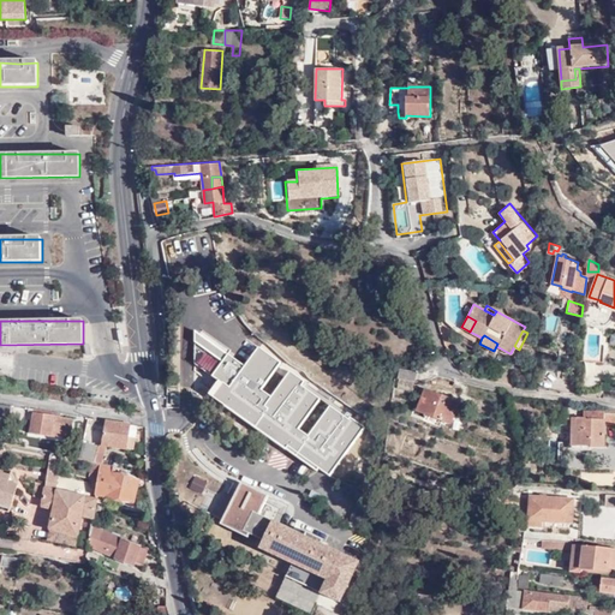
[(202,377),(329,464),(341,445),(214,359),(202,377)]
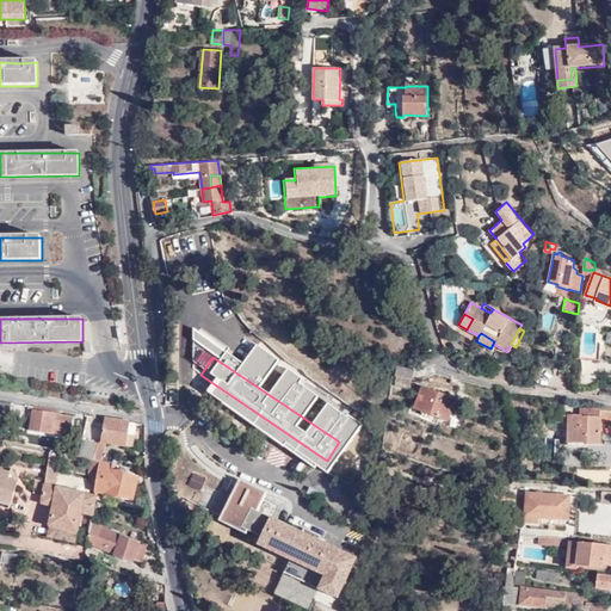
[(413,380),(415,370),(397,366),(395,377),(413,380)]
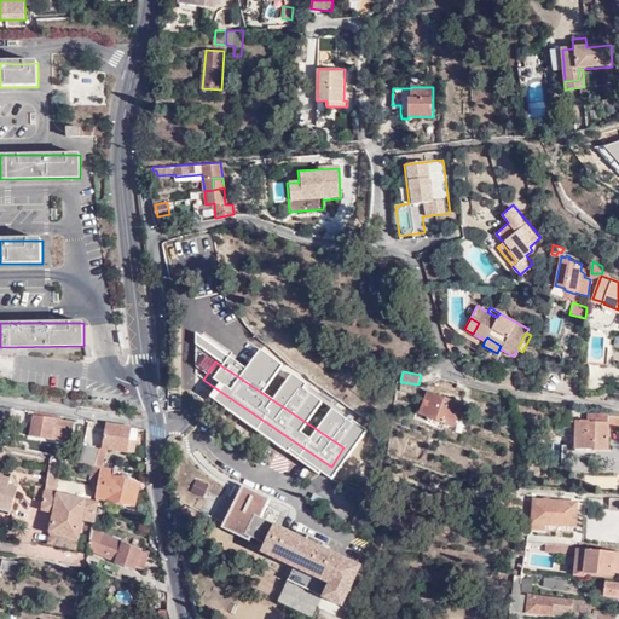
[(462,404),(428,392),(420,415),(428,417),(426,424),(444,431),(445,424),(453,427),(462,404)]
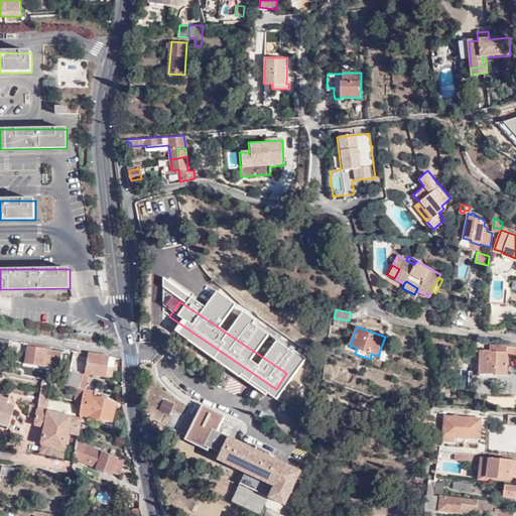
[(8,340),(0,338),(0,352),(6,354),(8,340)]
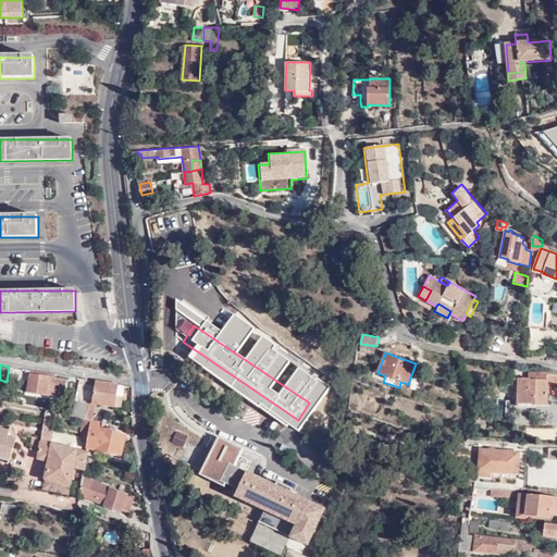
[(49,373),(31,370),(27,392),(46,395),(49,373)]
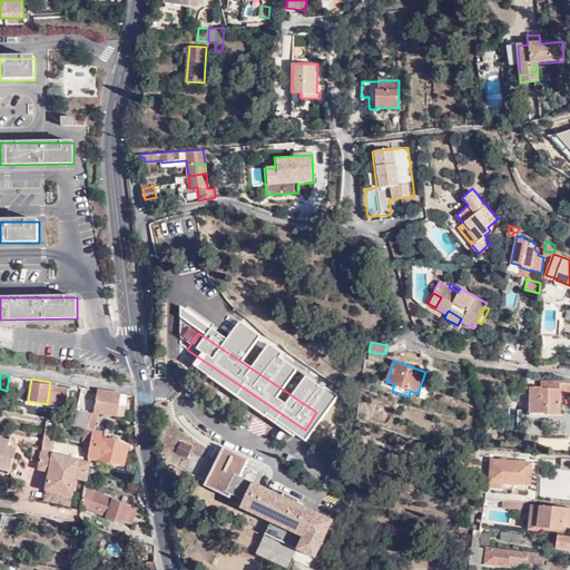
[(569,382),(560,383),(560,380),(541,380),(541,387),(531,387),(531,414),(548,413),(548,415),(560,415),(561,393),(569,392),(569,382)]
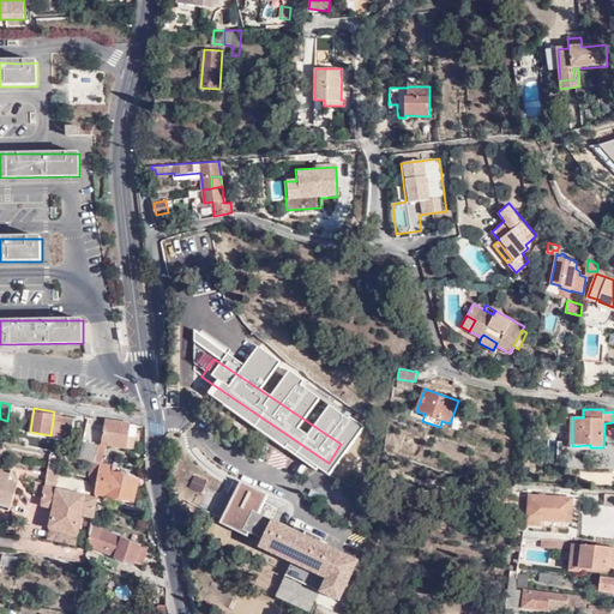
[(54,411),(50,435),(56,437),(61,413),(54,411)]
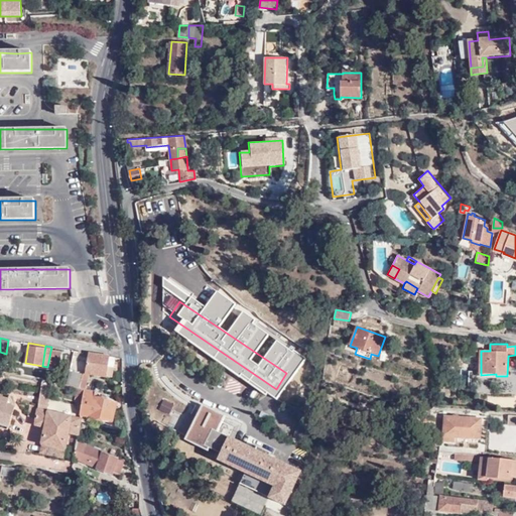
[(112,377),(114,368),(107,367),(109,357),(89,353),(85,373),(88,373),(106,377),(106,376),(112,377)]
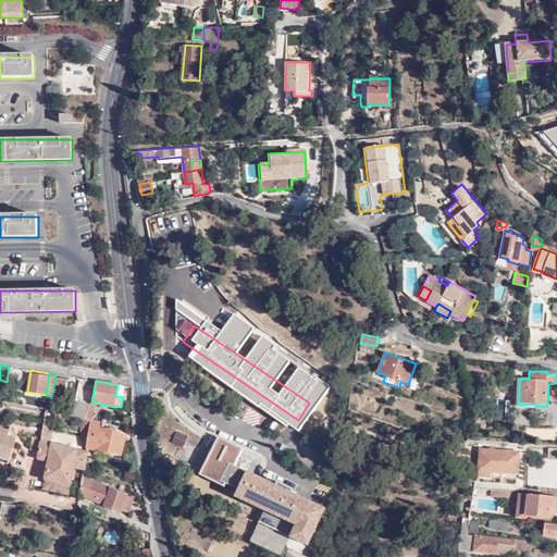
[(123,397),(125,386),(118,385),(115,396),(123,397)]
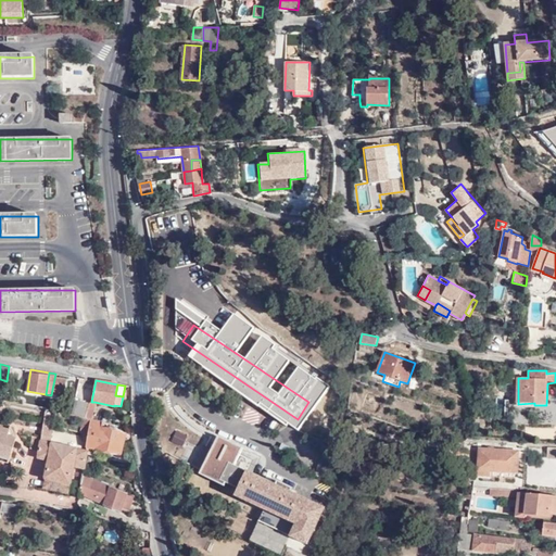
[(88,403),(73,400),(70,414),(83,417),(85,417),(88,403)]
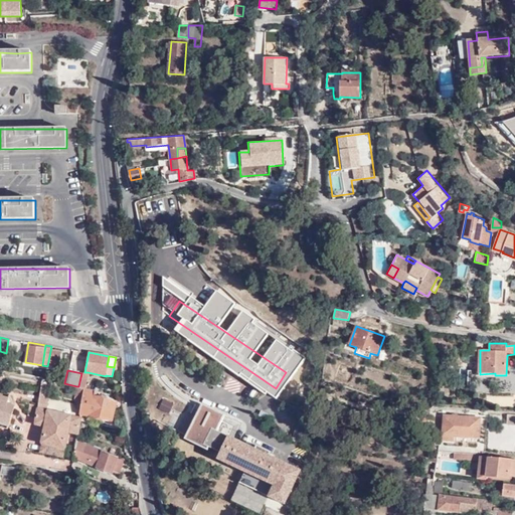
[(83,388),(84,388),(88,372),(84,372),(81,373),(78,386),(83,388)]
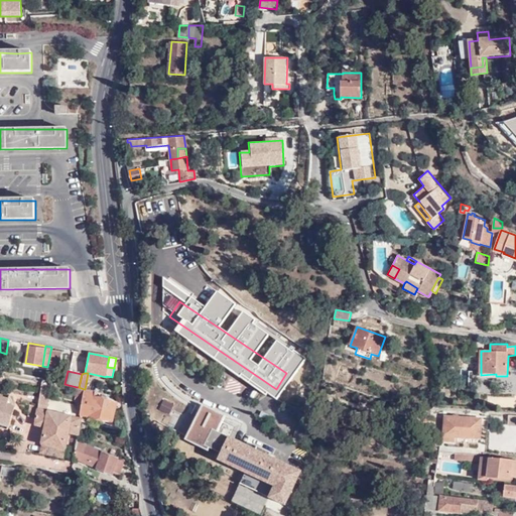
[(39,409),(47,410),(51,381),(42,379),(39,407),(39,409)]
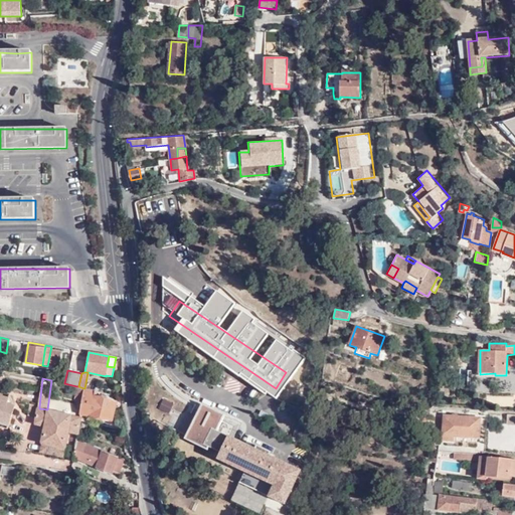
[(200,402),(171,383),(160,401),(188,420),(200,402)]
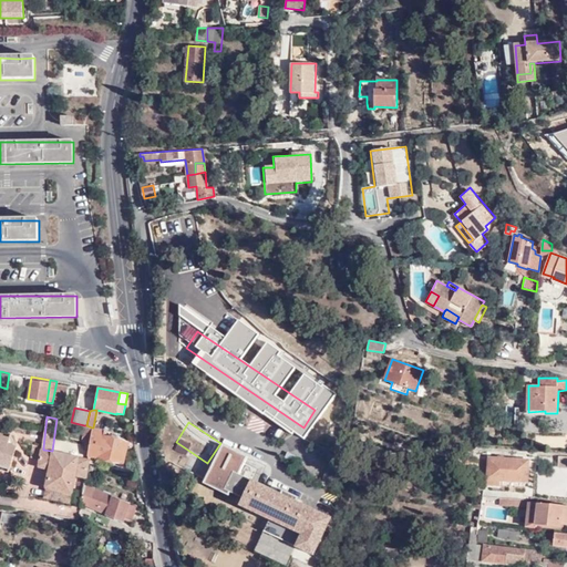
[(83,443),(90,444),(92,428),(86,425),(84,425),(83,443)]
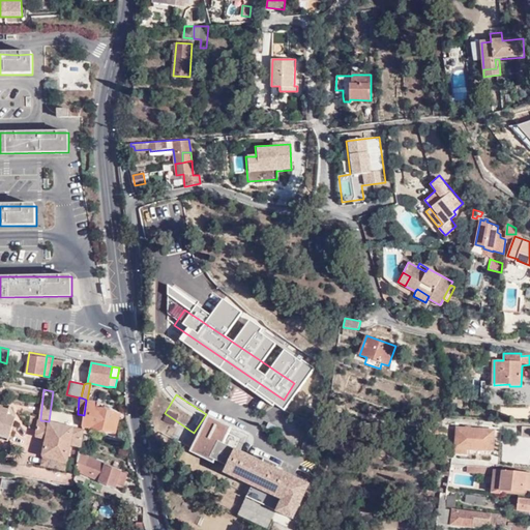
[(95,408),(96,402),(87,400),(86,400),(84,415),(83,424),(115,432),(118,413),(95,408)]
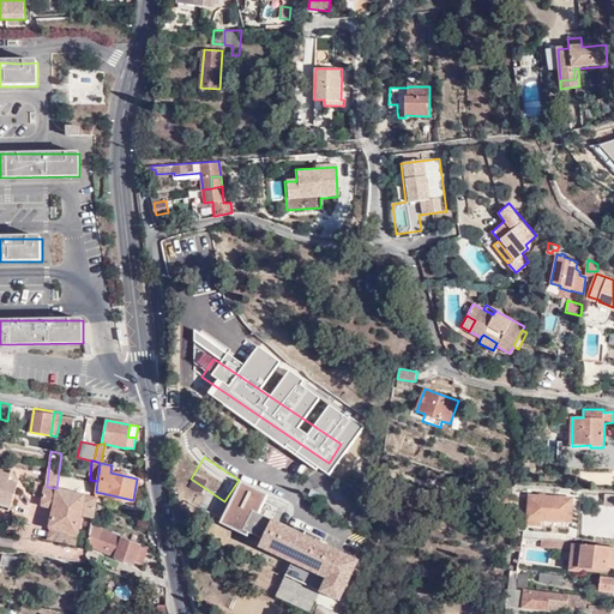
[(0,507),(10,511),(13,494),(16,483),(7,481),(8,474),(0,471),(0,507)]
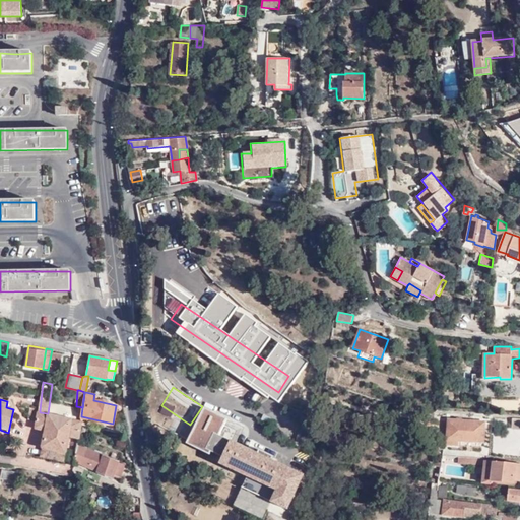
[(28,417),(38,419),(40,412),(40,410),(31,408),(28,417)]
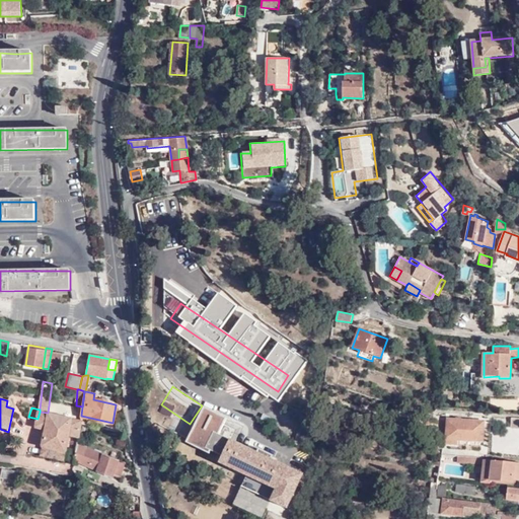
[(224,440),(217,436),(225,420),(202,409),(183,444),(215,459),(224,440)]
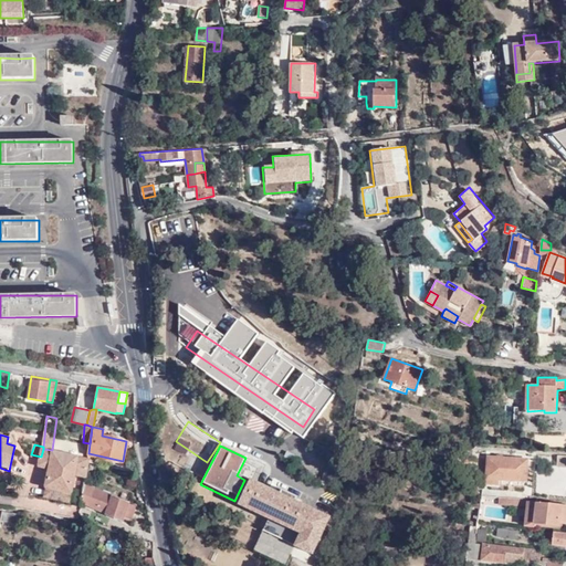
[(51,469),(44,496),(70,503),(75,474),(84,478),(87,460),(52,450),(43,449),(41,457),(40,458),(39,465),(51,469)]
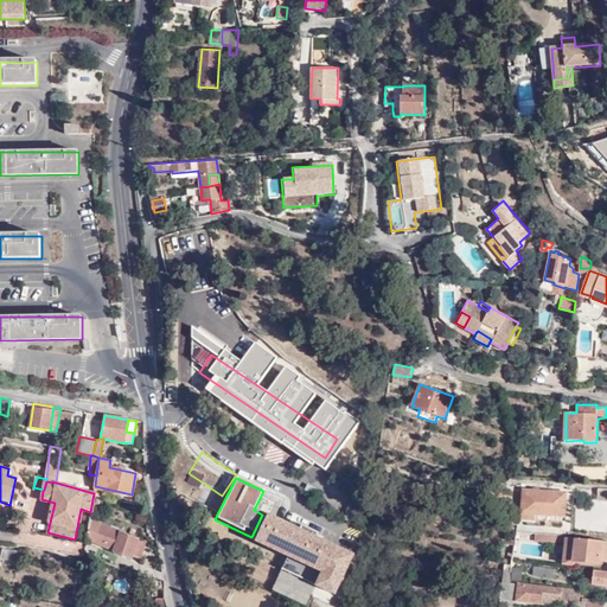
[(550,484),(550,493),(564,494),(574,494),(574,486),(550,484)]
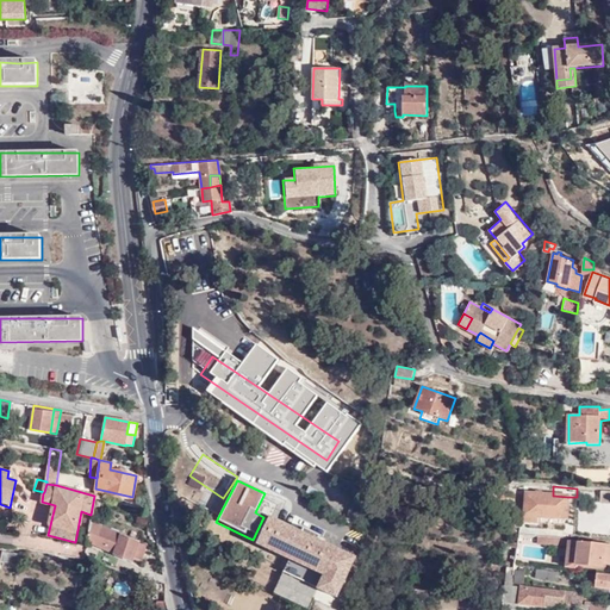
[(567,497),(553,496),(537,496),(537,492),(534,491),(534,495),(526,495),(524,524),(539,524),(539,517),(566,520),(567,497)]
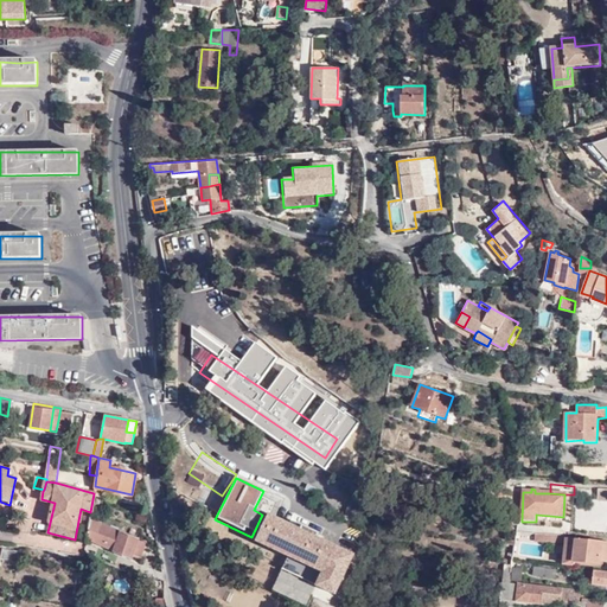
[(349,502),(345,517),(356,521),(362,492),(353,491),(351,502),(349,502)]
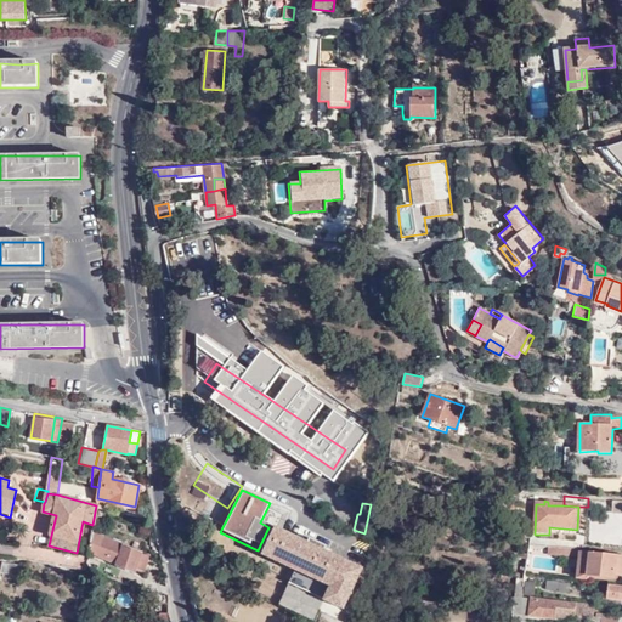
[(318,521),(288,505),(284,515),(315,530),(318,521)]
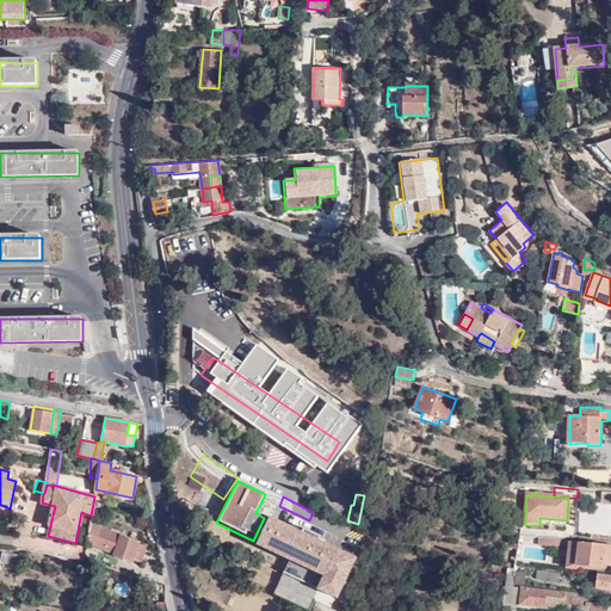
[(272,562),(265,576),(263,580),(277,587),(278,584),(284,572),(338,598),(357,559),(271,518),(258,544),(290,560),(285,569),(272,562)]
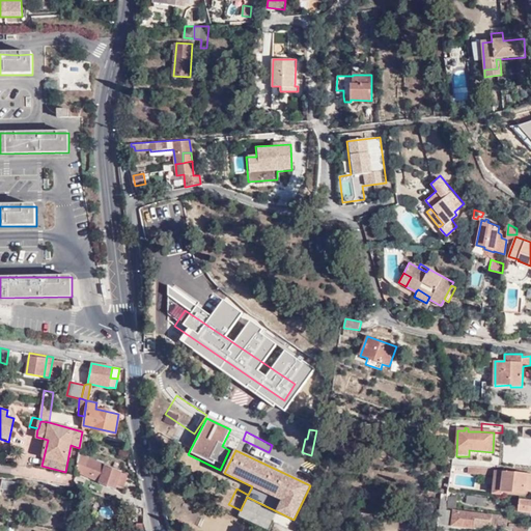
[(127,474),(78,455),(77,468),(76,471),(115,487),(116,486),(120,488),(127,474)]
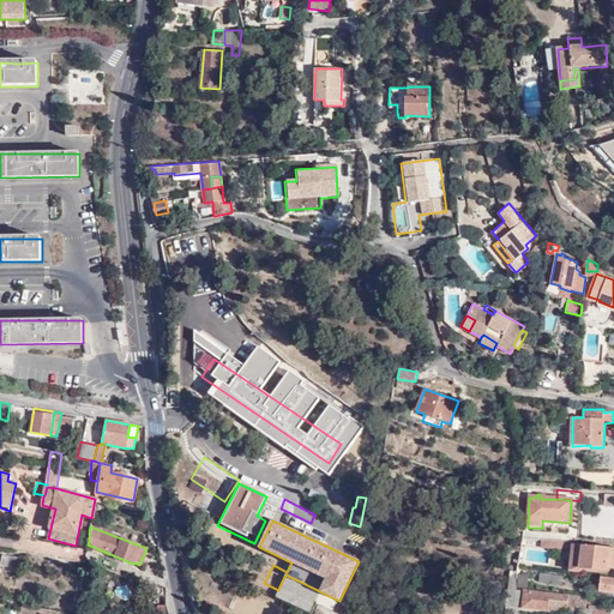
[(572,546),(572,551),(571,571),(579,572),(579,571),(579,569),(607,571),(607,567),(613,567),(613,548),(582,547),(572,546)]
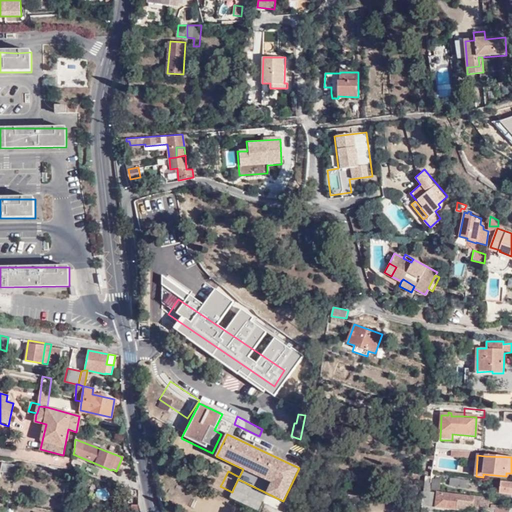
[(15,474),(17,466),(2,463),(0,470),(15,474)]
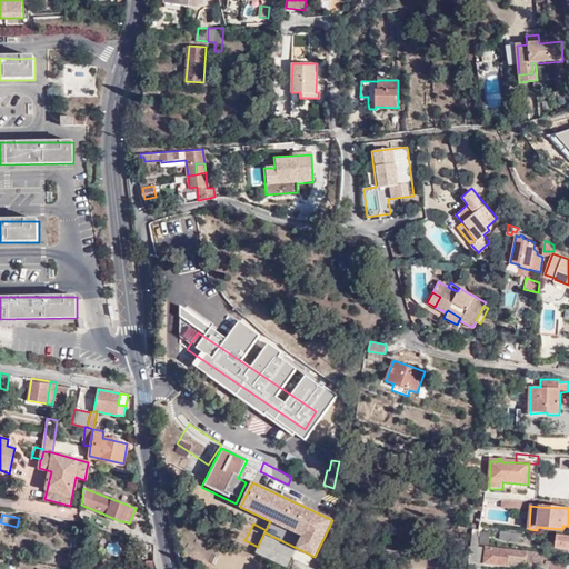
[(480,530),(472,529),(471,546),(478,546),(479,545),(480,530)]
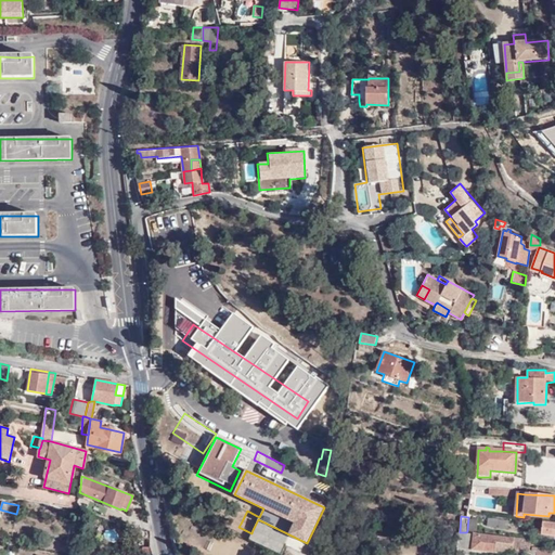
[(487,520),(487,531),(507,531),(507,520),(487,520)]
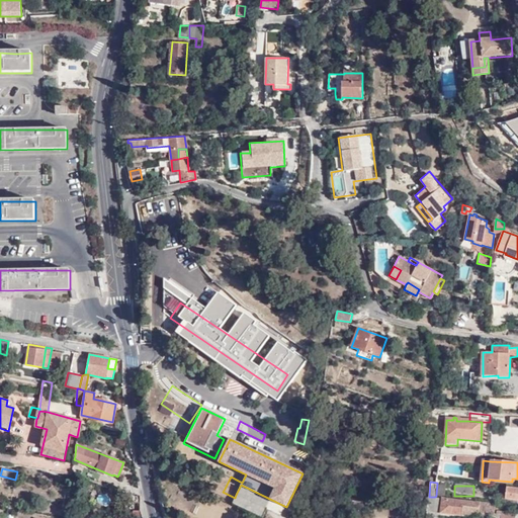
[(517,489),(507,489),(506,499),(517,500),(517,489)]
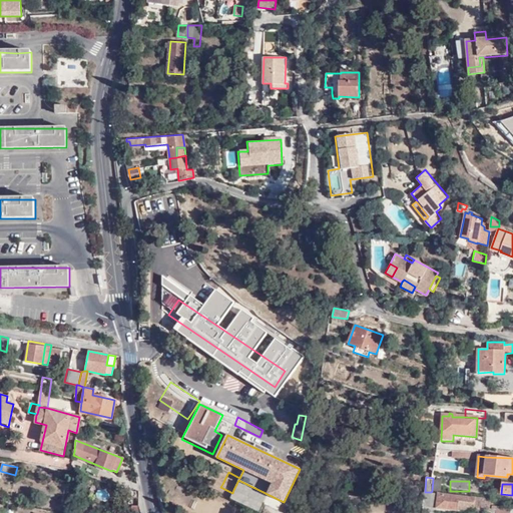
[(431,492),(425,492),(423,506),(437,508),(439,493),(431,492)]
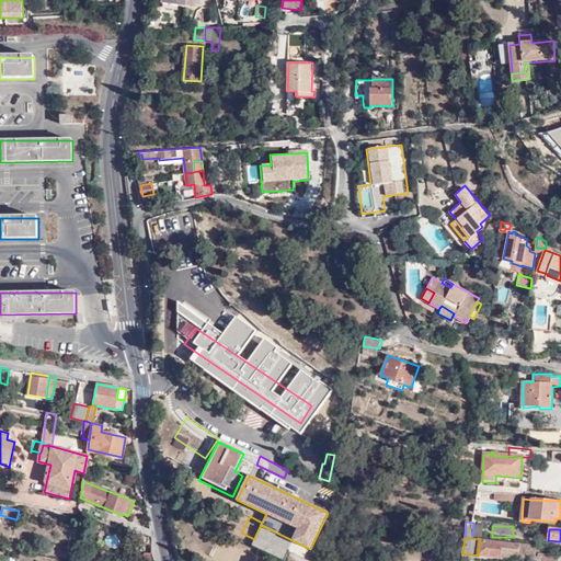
[(536,547),(480,539),(478,556),(518,560),(518,556),(531,557),(535,560),(538,560),(558,560),(558,559),(535,556),(536,547)]
